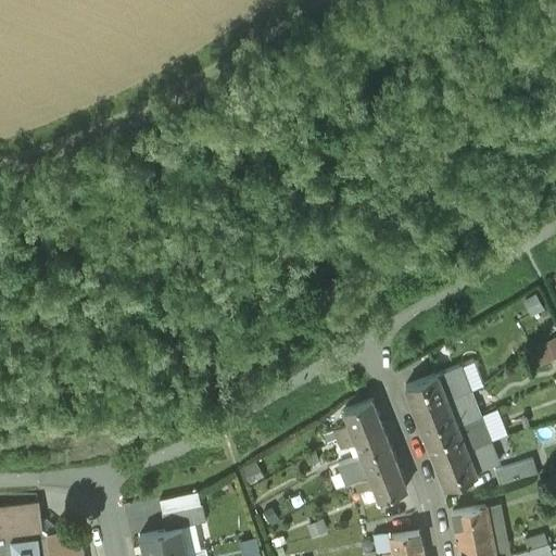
[(544,359),(555,355),(555,333),(536,341),(544,359)]
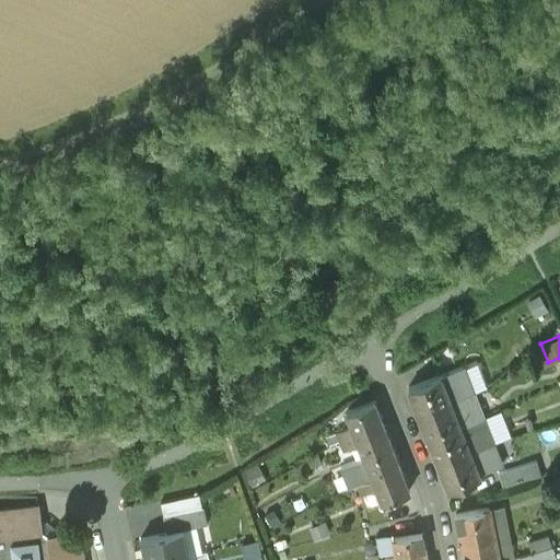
[(440,376),(408,388),(418,415),(473,393),(463,368),(440,376)]
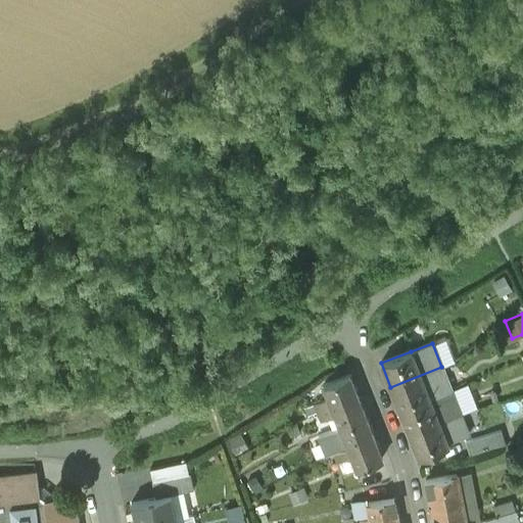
[(441,367),(390,387),(399,411),(430,398),(450,390),(441,367)]
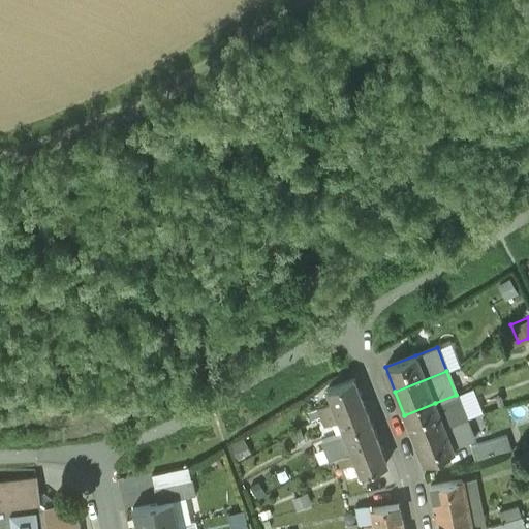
[(352,380),(327,390),(332,403),(318,409),(321,417),(362,402),(352,380)]
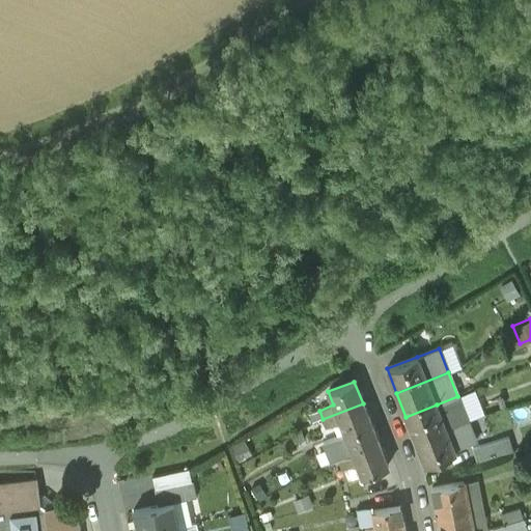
[(363,403),(323,419),(326,427),(340,422),(345,435),(371,424),(363,403)]
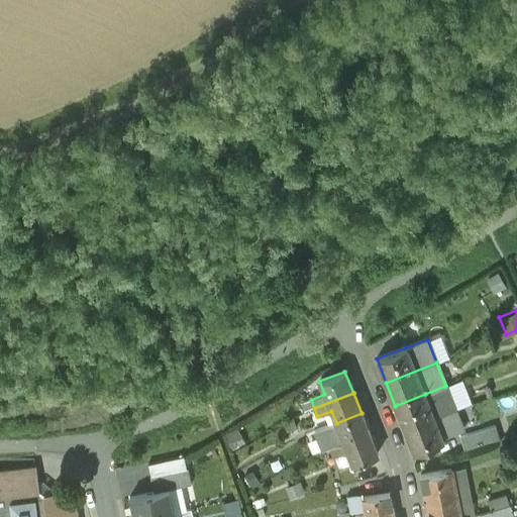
[(425,394),(395,406),(404,428),(433,417),(425,394)]
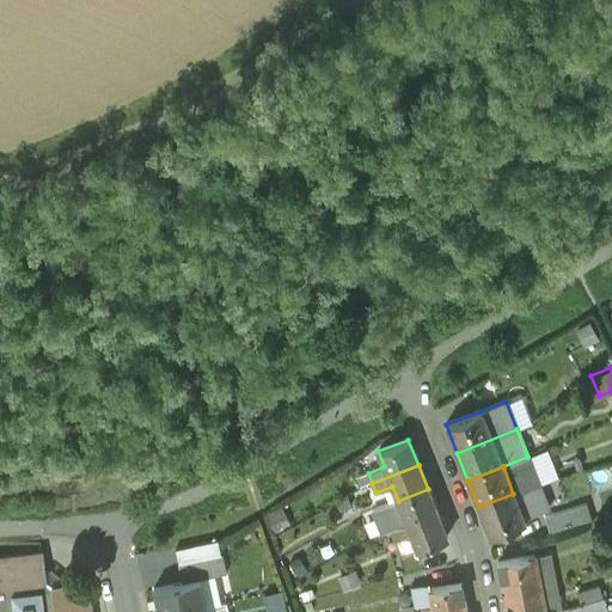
[(513,494),(478,507),(490,536),(525,521),(522,518),(548,508),(538,484),(513,494)]
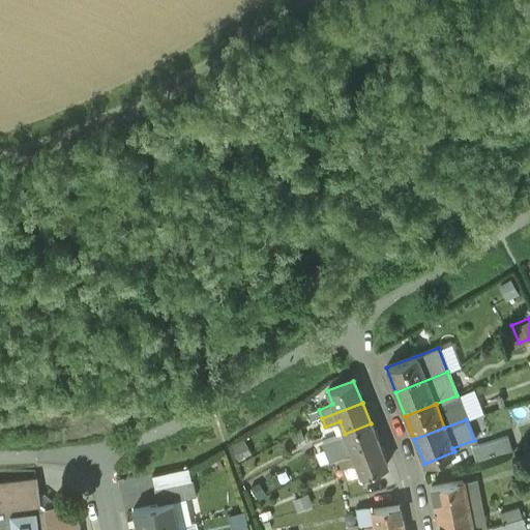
[(345,434),(323,442),(331,462),(337,460),(339,460),(379,444),(371,423),(345,434)]
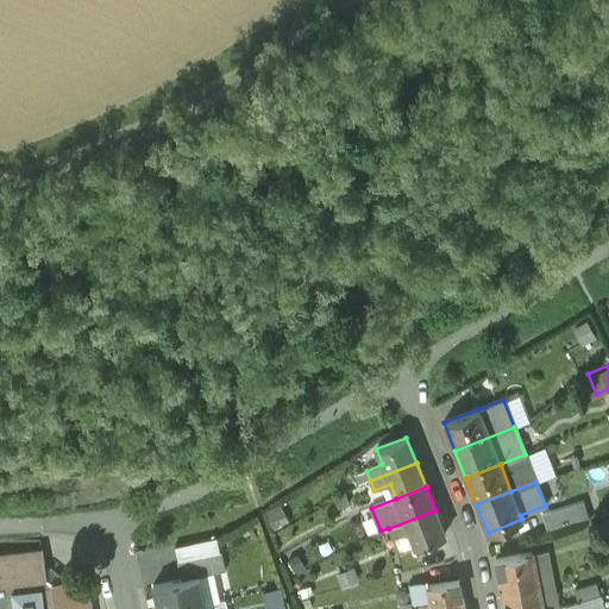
[(345,494),(338,497),(343,507),(349,504),(345,494)]
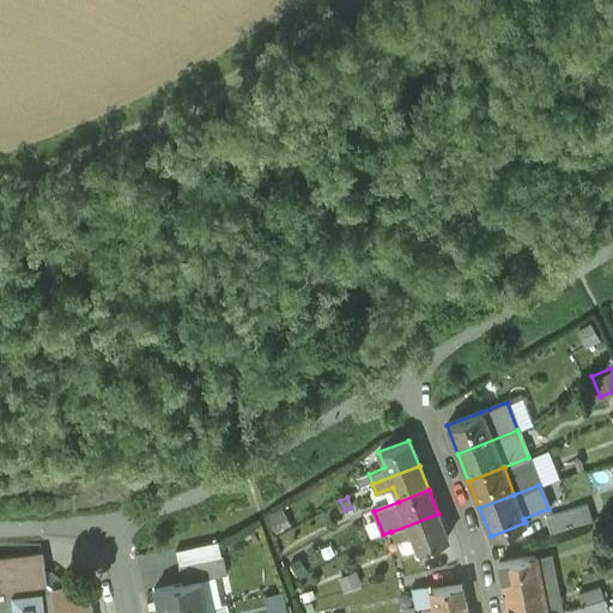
[(612,501),(612,499),(598,503),(602,517),(612,514),(612,501)]
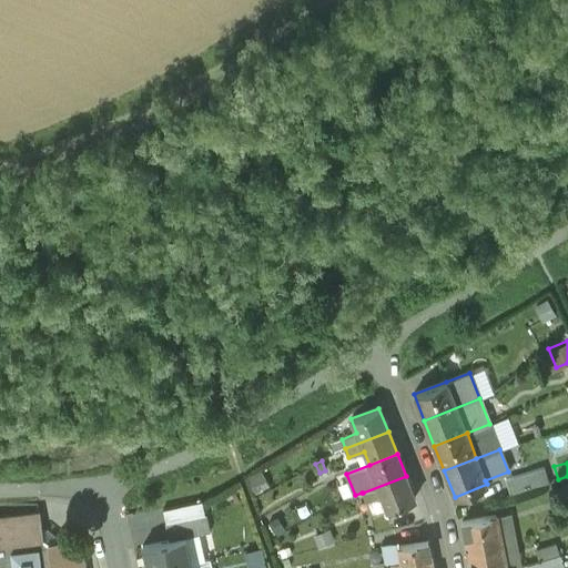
[(544,467),(505,478),(510,495),(548,483),(544,467)]
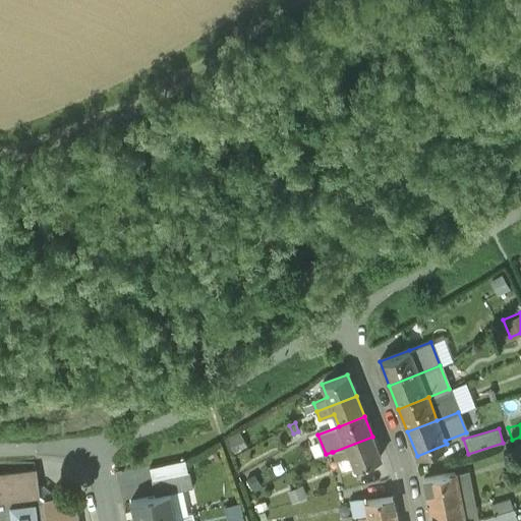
[(372,437),(333,452),(336,461),(339,460),(343,470),(354,466),(355,468),(381,458),(372,437)]
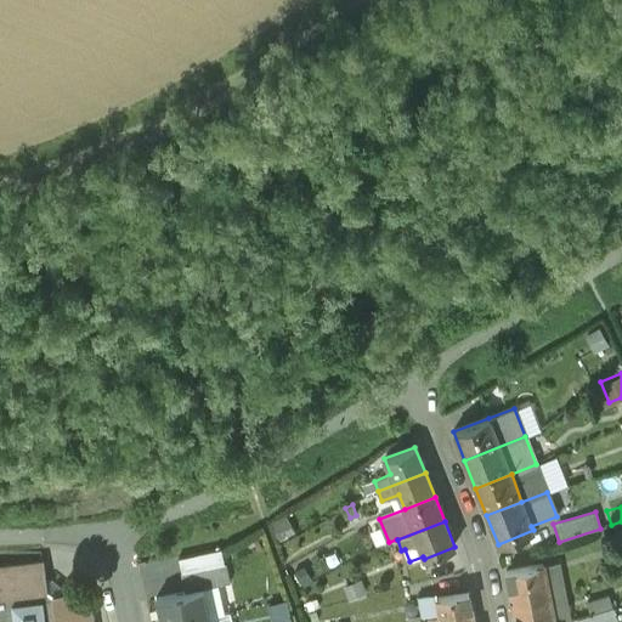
[(220,550),(177,560),(181,575),(224,565),(220,550)]
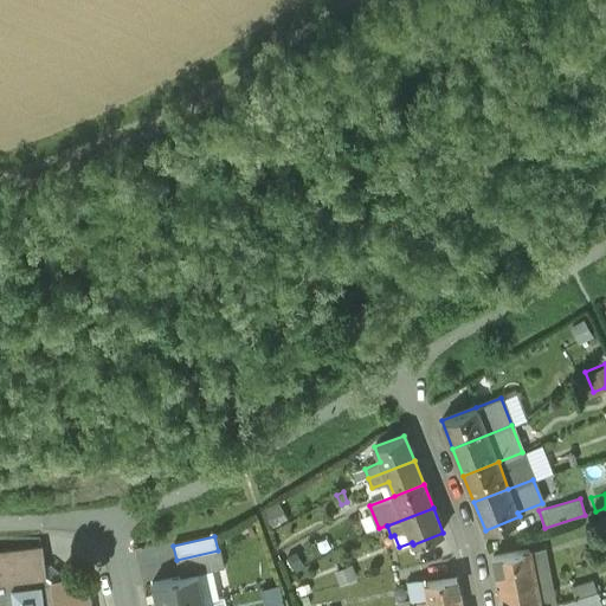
[(218,550),(176,560),(181,579),(198,574),(221,569),(218,550)]
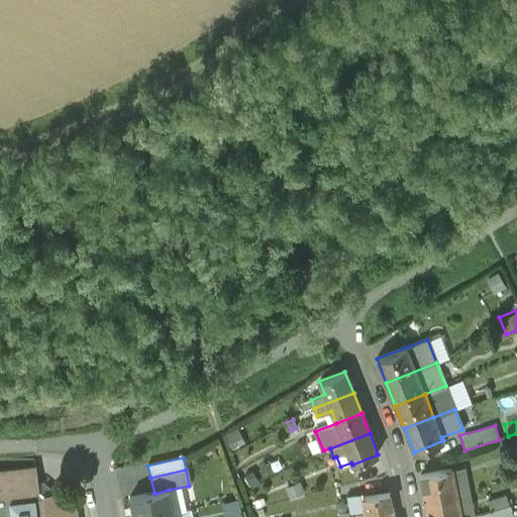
[(451,470),(420,476),(425,501),(456,495),(451,470)]
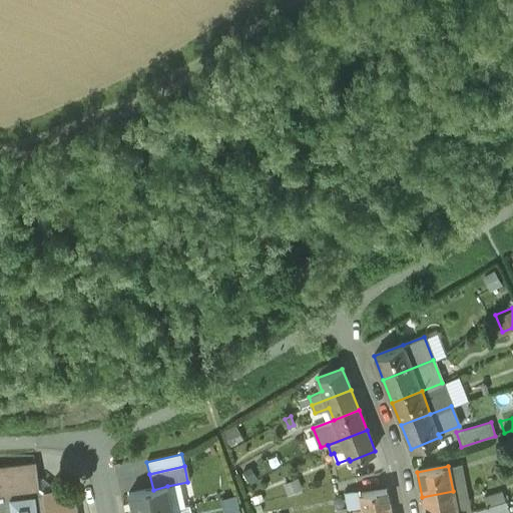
[(35,468),(0,472),(0,512),(74,512),(72,490),(52,492),(52,486),(42,480),(36,480),(35,468)]
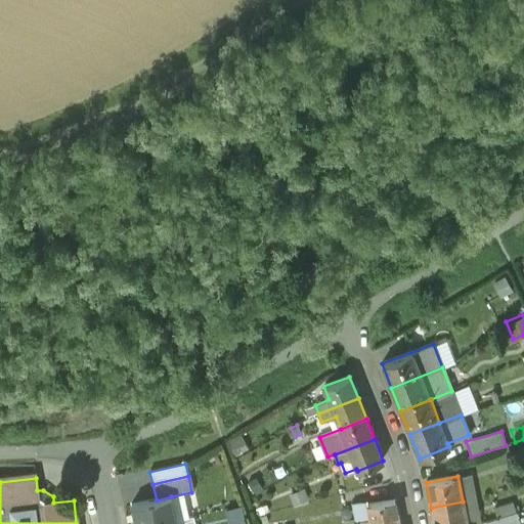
[(157,500),(131,506),(135,523),(161,523),(177,521),(171,496),(157,500)]
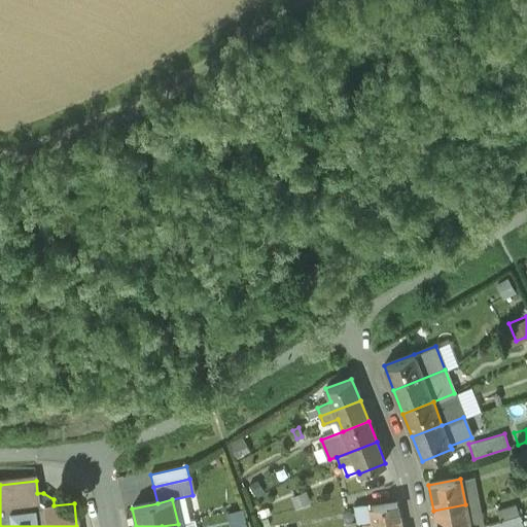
[(396,502),(370,507),(369,502),(354,505),(357,526),(392,526),(400,526),(396,502)]
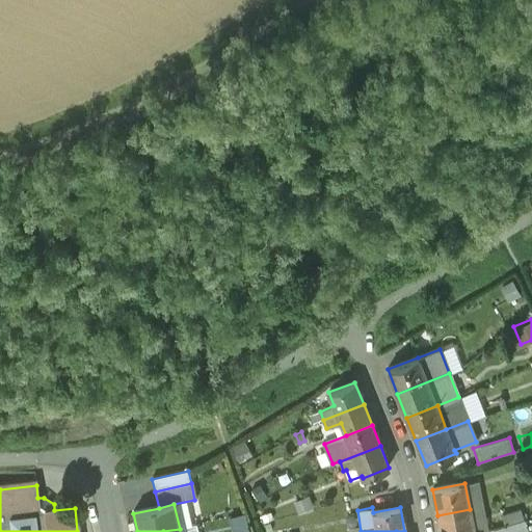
[(474,531),(470,509),(437,515),(441,531),(474,531)]
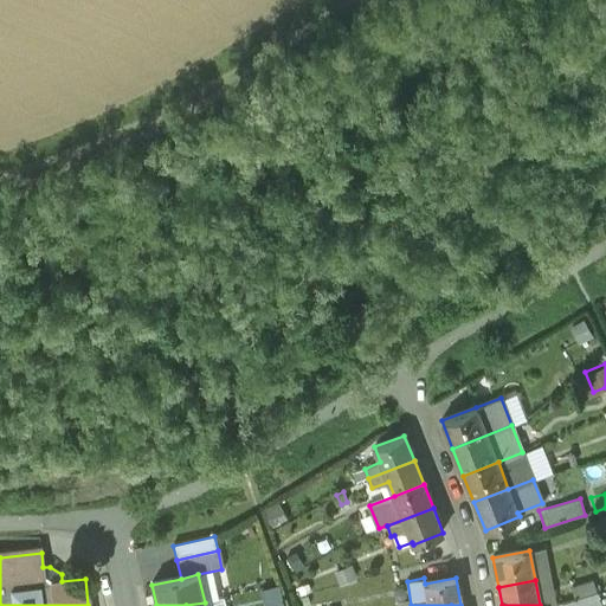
[(593,581),(572,588),(574,597),(595,590),(593,581)]
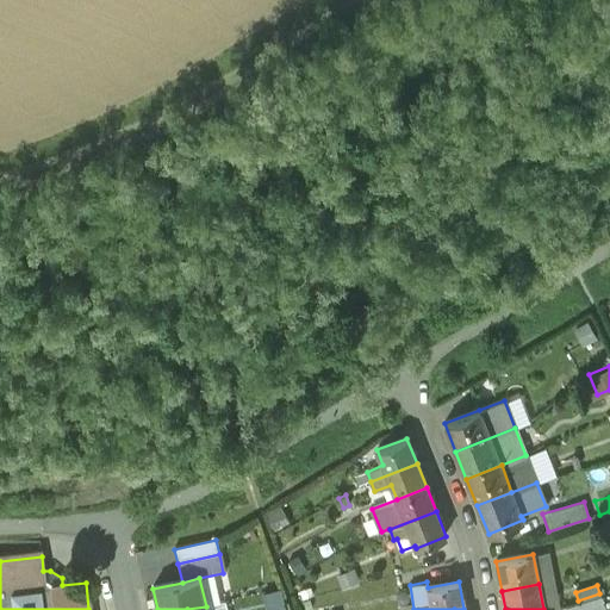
[(601,596),(565,607),(565,608),(565,609),(599,609),(604,609),(601,596)]
